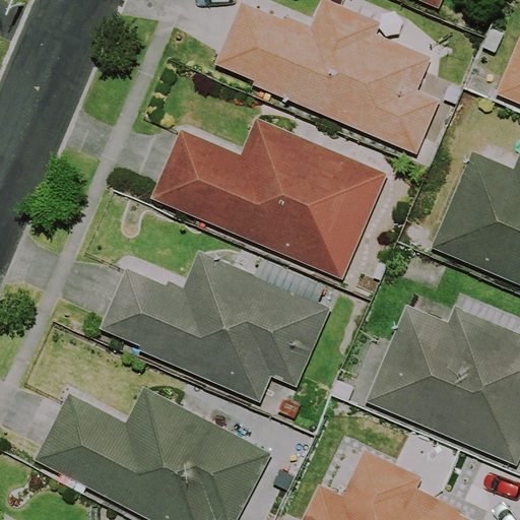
[(381,23),(325,0),(322,0),(311,26),(286,16),(284,20),(242,2),(215,65),(254,81),(253,85),(416,153),(439,99),(417,89),(432,57),(377,35),(381,23)]
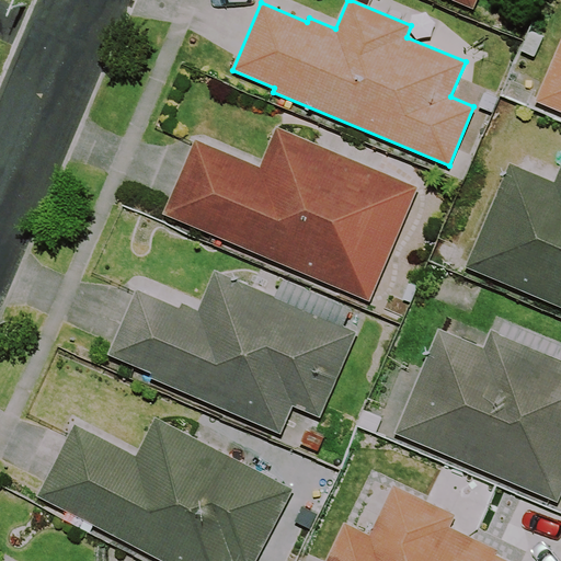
[(450,0),(474,10),(478,0),(450,0)]
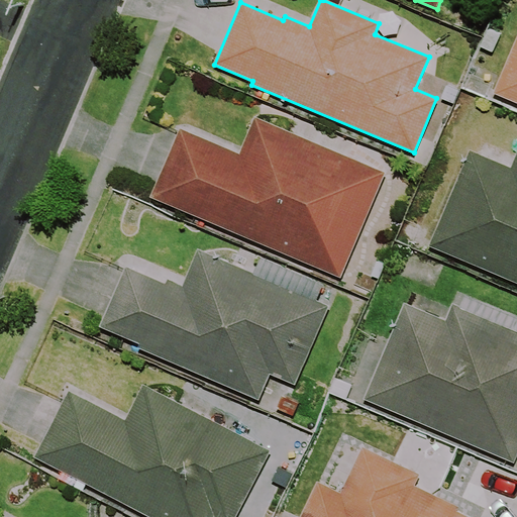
[(516,36),(493,92),(516,102),(516,36)]
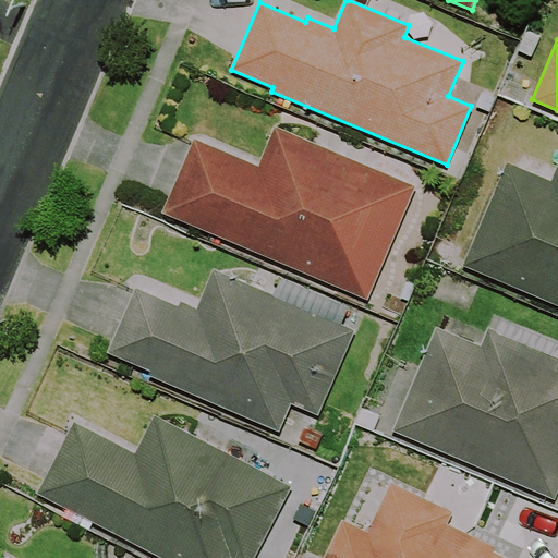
[(416,184),(275,125),(257,165),(194,138),(161,215),(368,301),(416,184)]
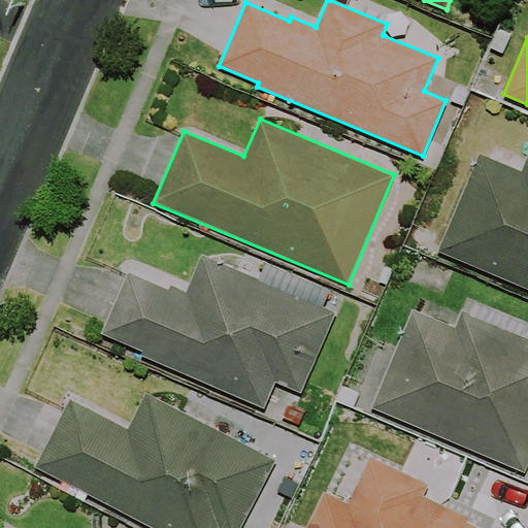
[(527,155),(522,170),(480,153),(438,252),(527,289),(527,155)]
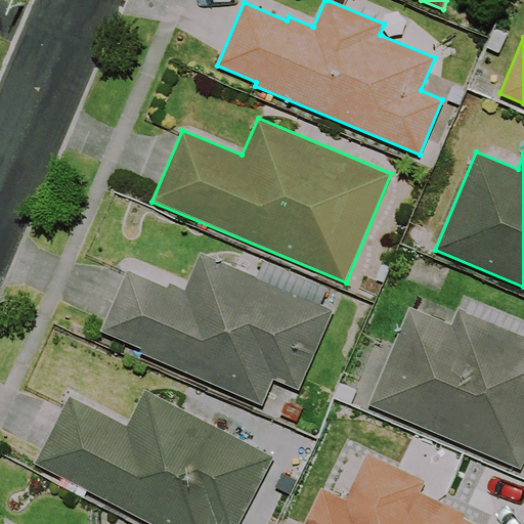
[(335,310),(201,252),(184,289),(169,282),(167,286),(128,269),(101,333),(141,349),(140,352),(264,405),(274,380),(300,391),(335,310)]
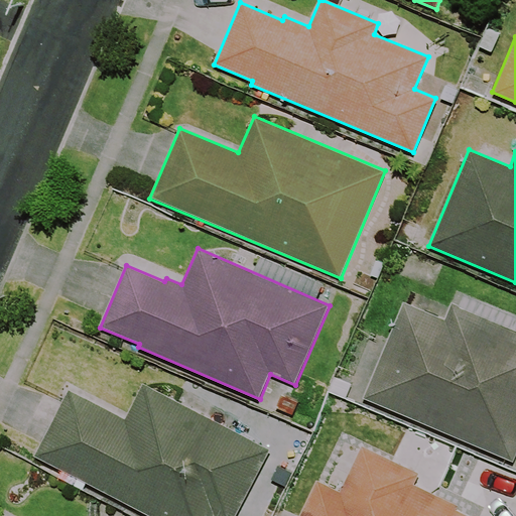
[(515,331),(452,304),(444,319),(403,302),(363,398),(514,462),(515,456),(515,331)]
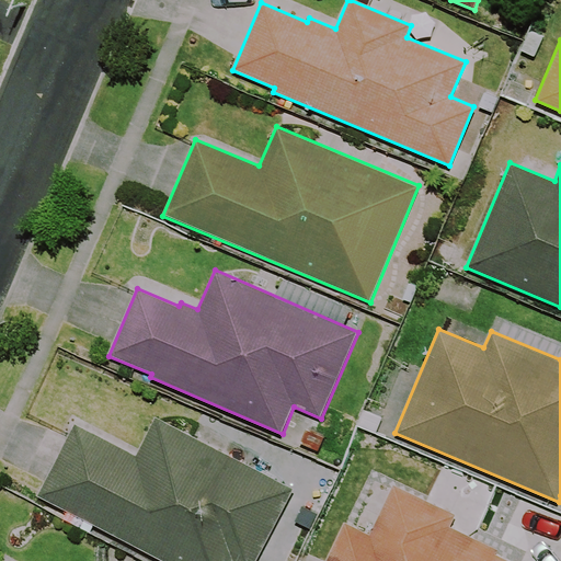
[(256,560),(295,489),(157,418),(138,453),(76,421),(37,494),(165,560),(256,560)]
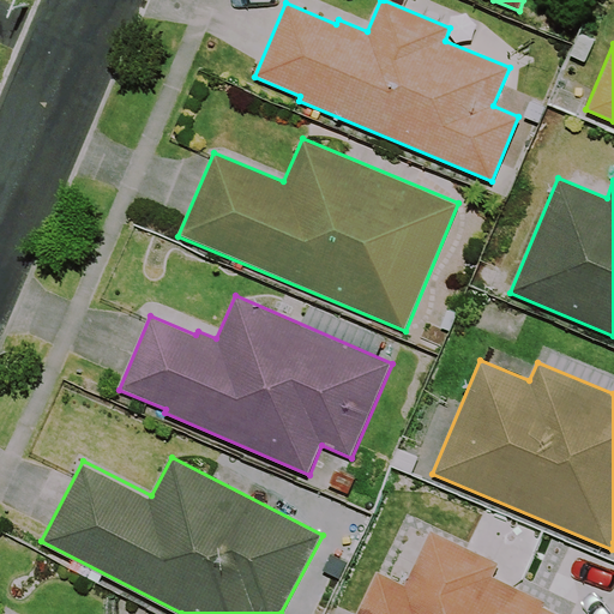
[(499,564),(429,531),(405,584),(378,572),(357,613),(558,613),(542,607),(545,601),(493,577),(499,564)]
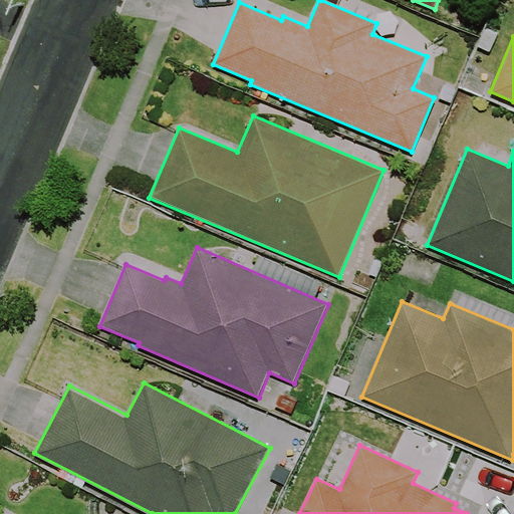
All buildings are outlined.
